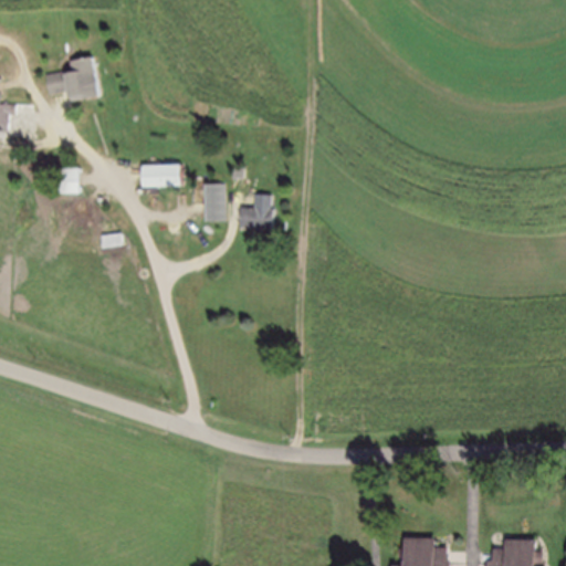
[(70,61),(71,71),(45,76),(49,94),(62,92),(63,96),(81,93),(82,98),(101,94),(93,56),(70,61)]
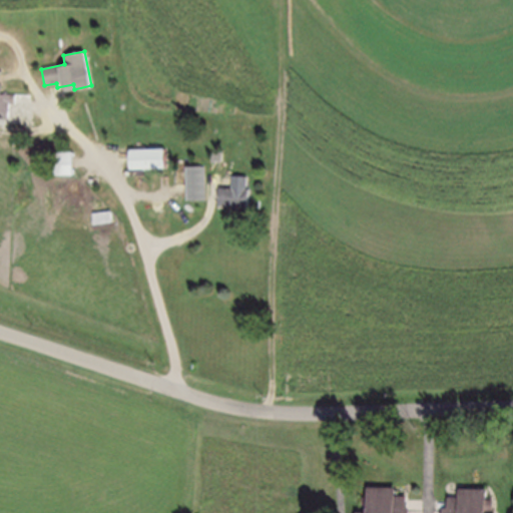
[(0,112),(1,102),(13,103),(13,93),(0,92),(0,112)]
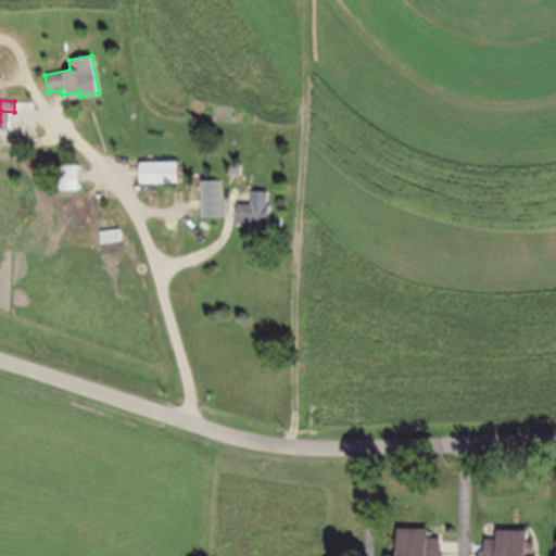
[(179,162),(139,163),(140,184),(180,182),(179,162)]
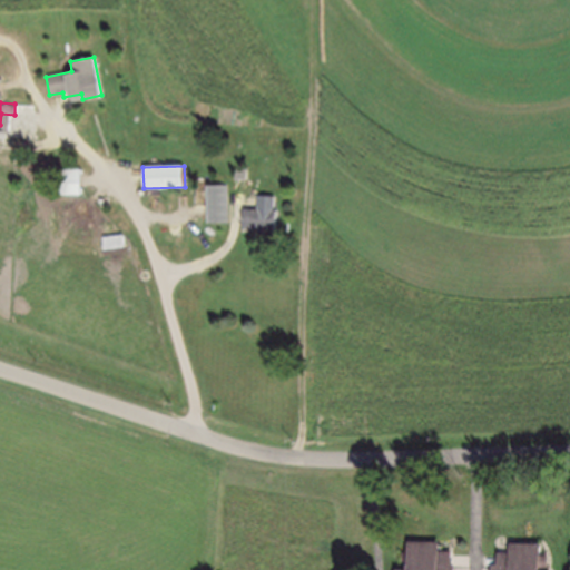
[(78,170),(78,194),(53,195),(53,170),(78,170)]
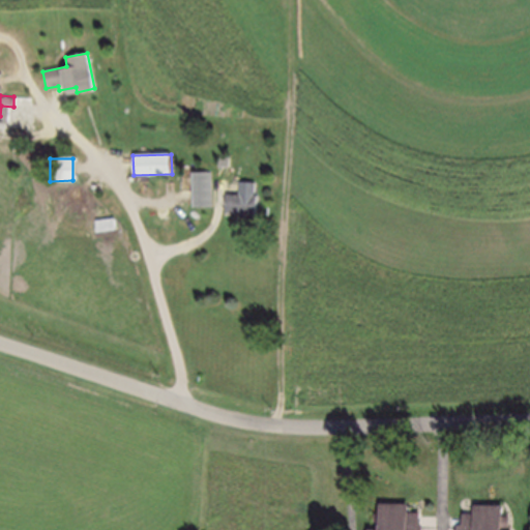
[(211,173),(188,173),(189,208),(211,207),(211,173)]
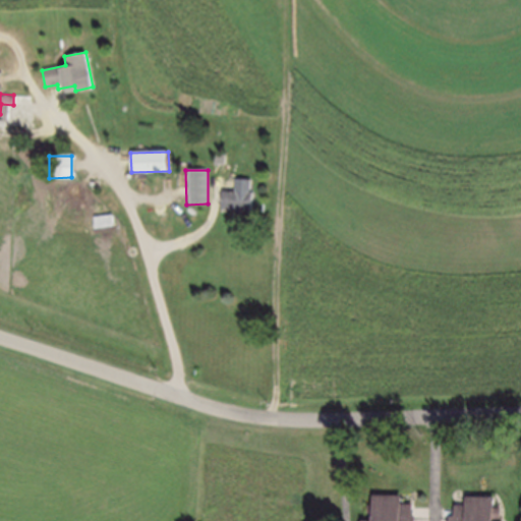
[(235,178),(235,192),(220,192),(220,210),(251,211),(252,192),(249,192),(250,179),(235,178)]
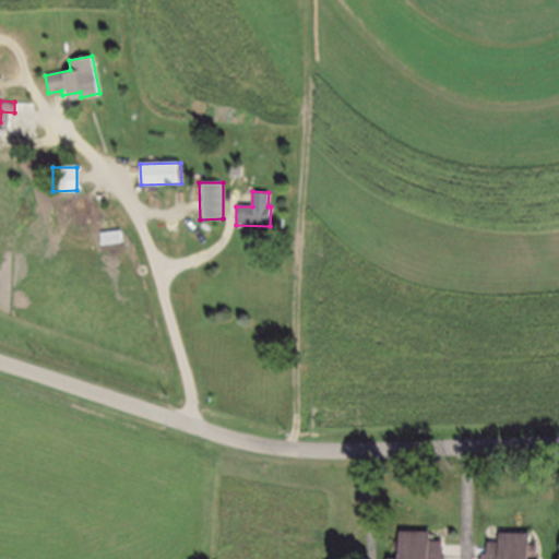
[(399,531),(397,558),(388,557),(388,558),(443,558),(443,539),(429,539),(429,531),(399,531)]
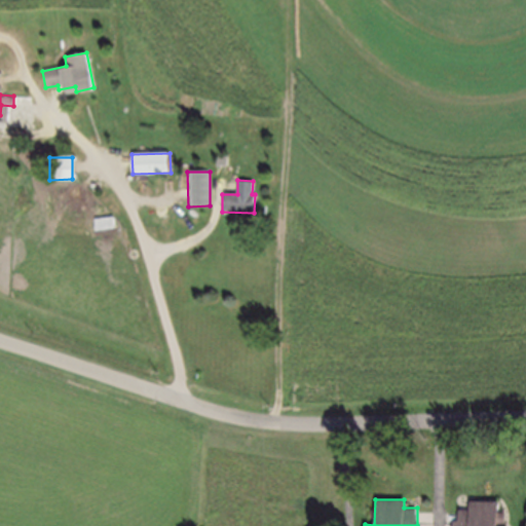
[(451,522),(451,525),(495,525),(495,522),(504,522),(504,513),(498,513),(498,500),(468,499),(468,511),(460,511),(460,522),(451,522)]
